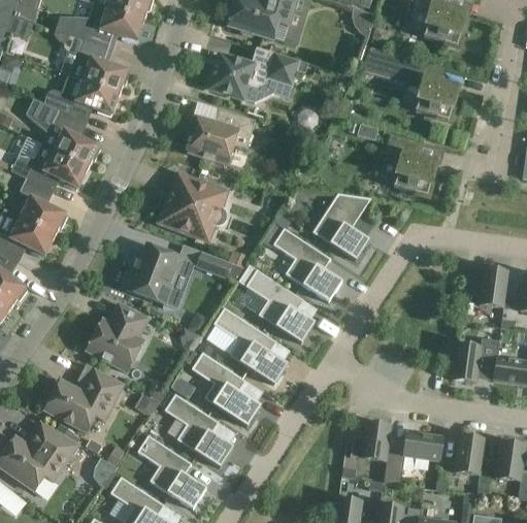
[(0,0),(0,26),(10,24),(13,14),(18,0),(0,0)]
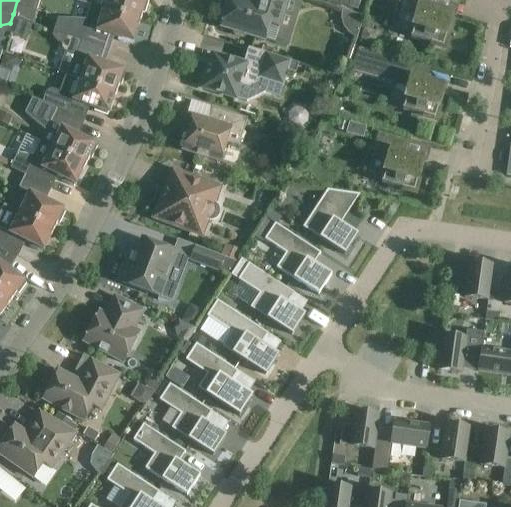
[(17,0),(13,14),(31,20),(33,20),(37,8),(35,4),(24,0),(17,0)]
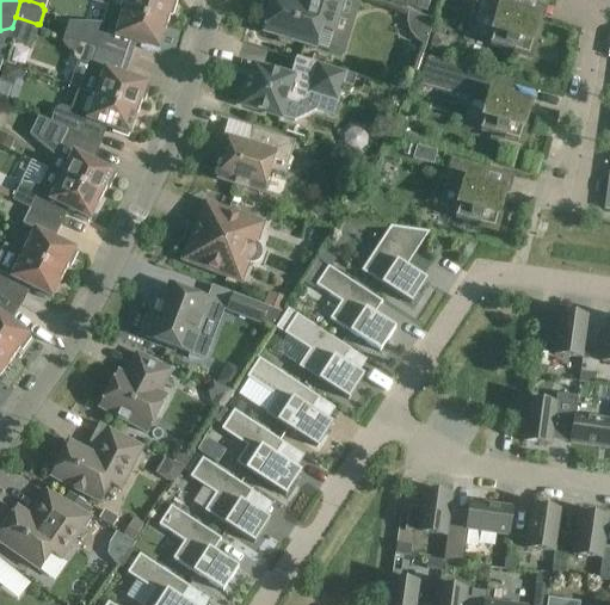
[(102,0),(109,2),(124,6),(123,7),(168,20),(171,12),(170,12),(171,11),(173,12),(177,0),(102,0)]
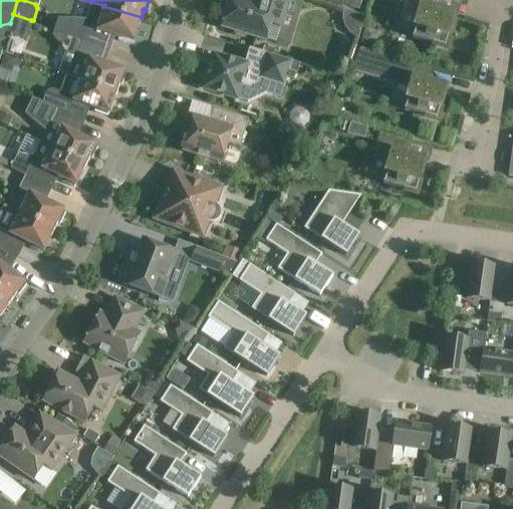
[(230,0),(223,24),(266,37),(271,20),(281,23),(288,0),(230,0)]
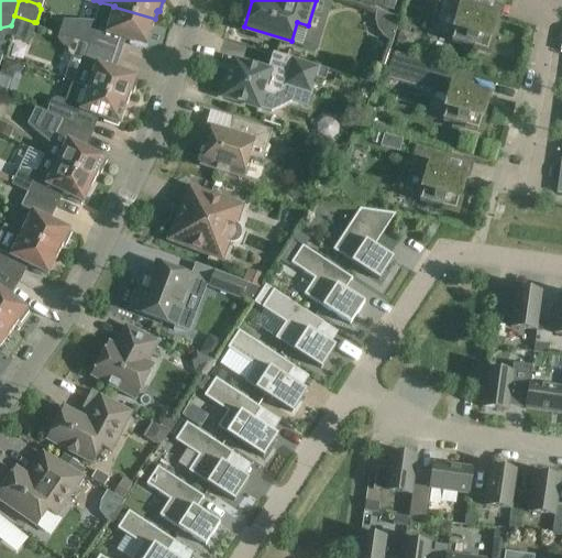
[(443,0),(437,24),(454,29),(452,39),(487,48),(498,13),(476,7),(474,2),(474,0),(443,0)]
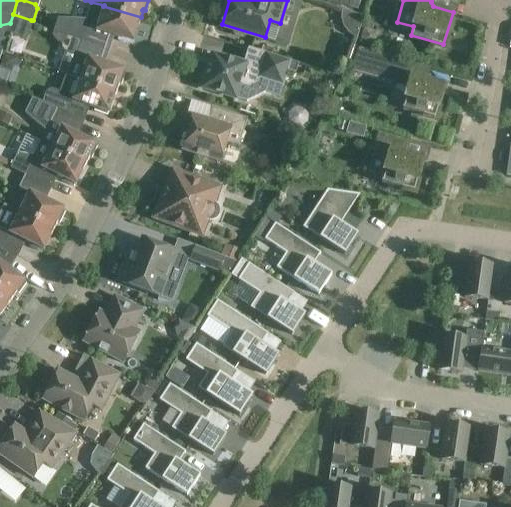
[(57,17),(54,28),(66,32),(81,37),(106,45),(110,32),(119,34),(119,37),(132,41),(133,38),(134,39),(138,24),(139,24),(141,17),(103,6),(104,5),(91,2),(87,16),(71,15),(69,21),(57,17)]
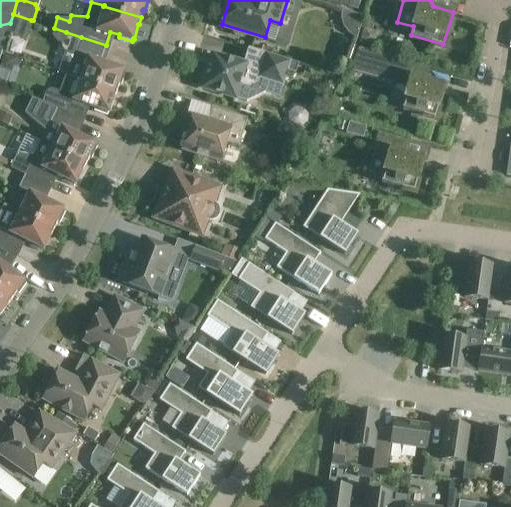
[(363,13),(342,6),(341,16),(343,23),(346,26),(348,30),(357,35),(363,13)]
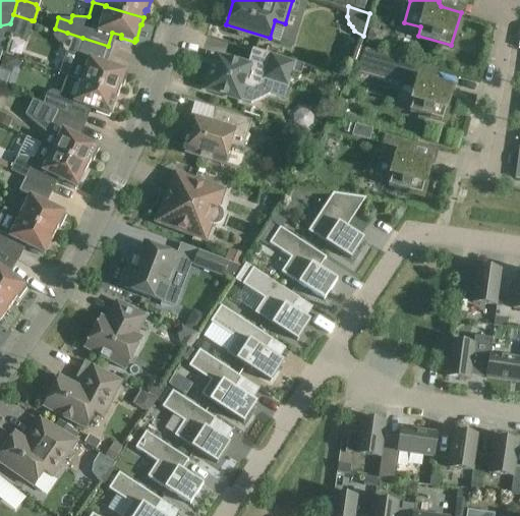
[(11,23),(9,30),(26,36),(32,20),(13,14),(11,23)]
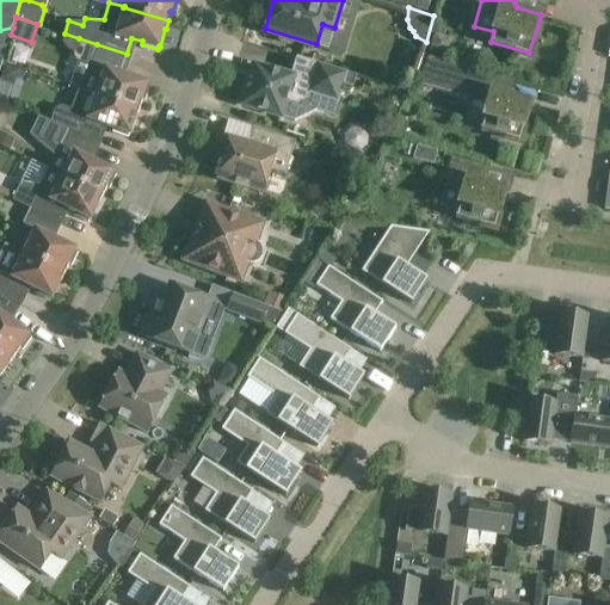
[(291,73),(254,62),(242,102),(282,113),(295,117),(316,106),(334,111),(338,98),(344,79),(353,81),(356,71),(242,36),(242,38),(296,55),(291,73)]
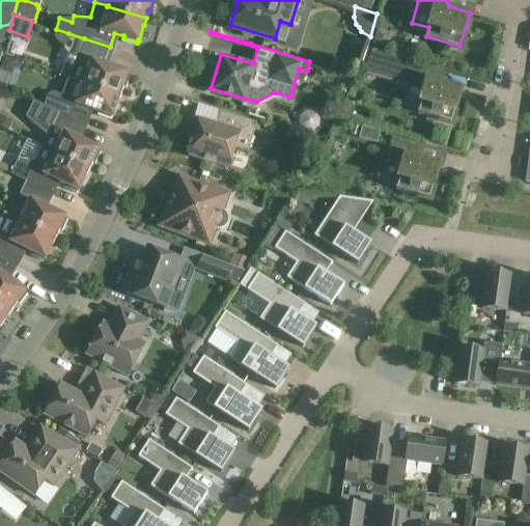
[(87,66),(84,78),(121,91),(123,85),(123,84),(127,84),(131,71),(129,70),(105,60),(110,47),(84,38),(68,33),(66,38),(64,37),(63,42),(64,46),(67,50),(79,54),(76,62),(87,66)]
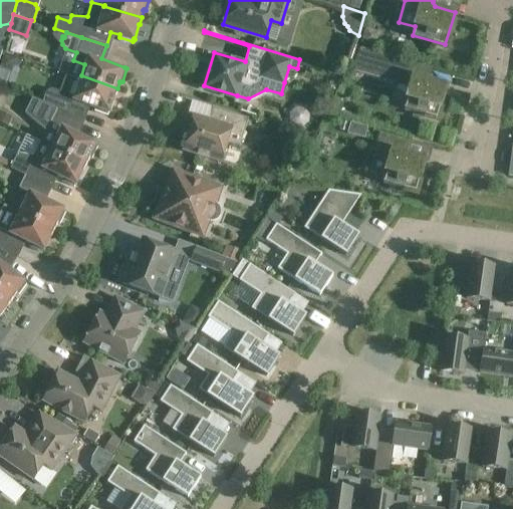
[(4,51),(0,62),(0,63),(8,66),(14,64),(17,55),(4,51)]
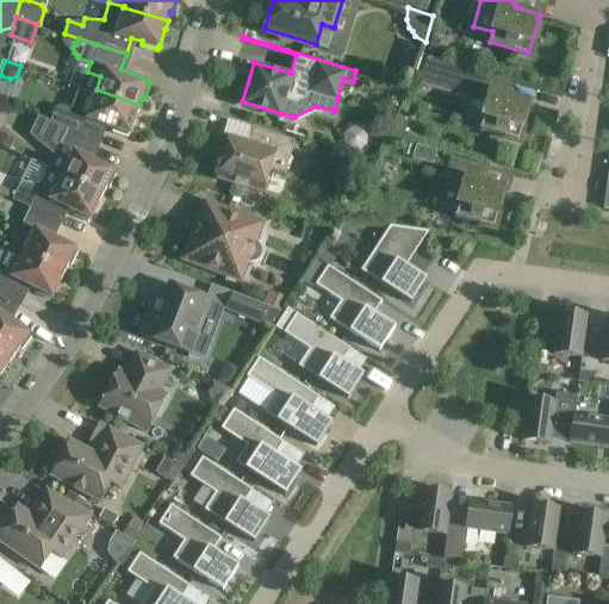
[(463,64),(448,61),(445,79),(458,82),(463,64)]
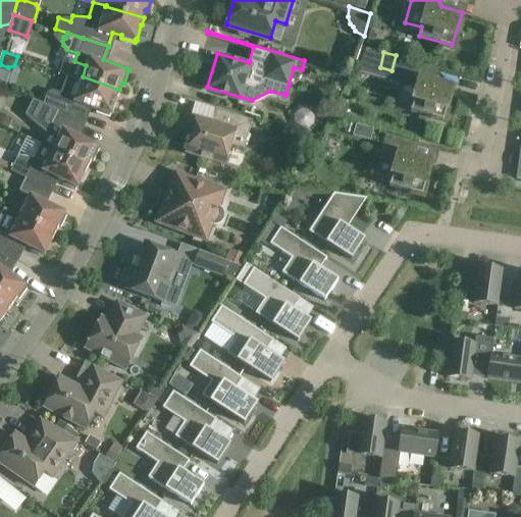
[(438,65),(408,57),(401,81),(417,86),(411,109),(444,118),(453,86),(433,80),(431,75),(434,65),(438,66),(438,65)]
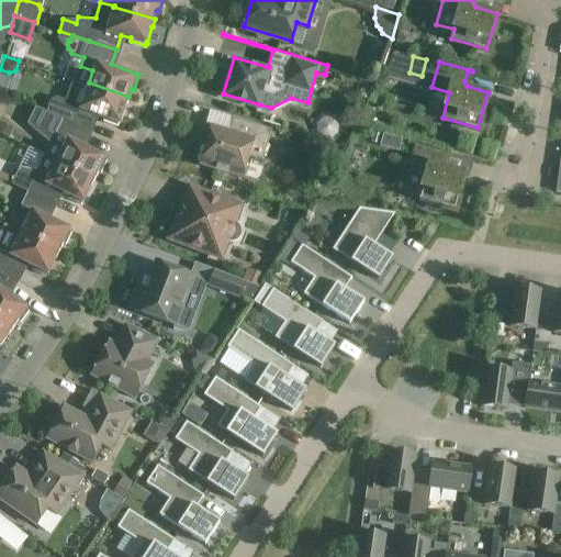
[(49,103),(47,109),(63,117),(88,129),(94,111),(104,115),(103,118),(119,123),(119,120),(120,121),(125,104),(126,104),(128,97),(89,82),(74,78),(73,81),(71,80),(65,97),(57,93),(52,97),(48,103),(49,103)]
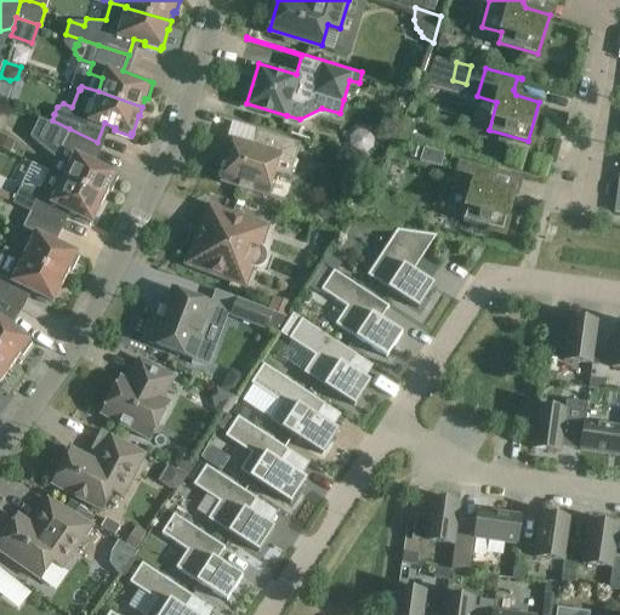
[(40,117),(30,135),(56,155),(50,169),(106,195),(109,188),(108,187),(109,187),(112,188),(119,172),(117,171),(117,170),(90,157),(97,142),(69,129),(52,120),(41,114),(40,117)]
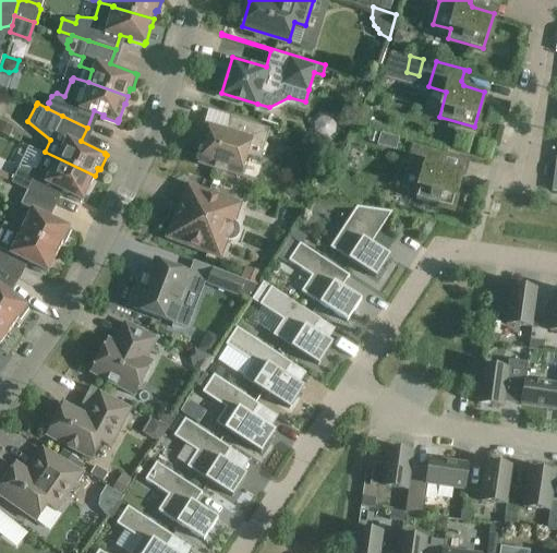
[(270,125),(232,113),(228,128),(210,122),(200,160),(241,172),(247,151),(262,155),(270,125)]
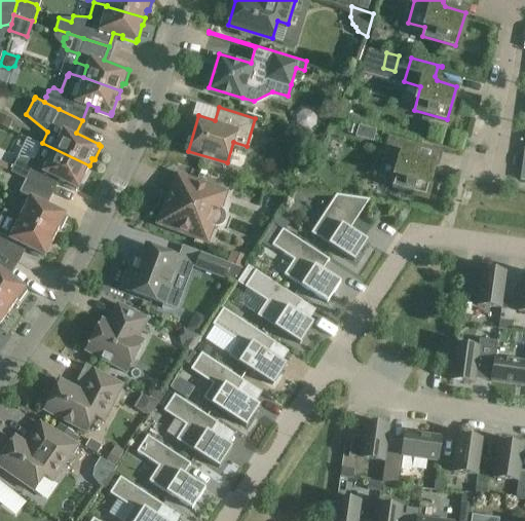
[(0,109),(0,120),(9,125),(14,116),(0,109)]
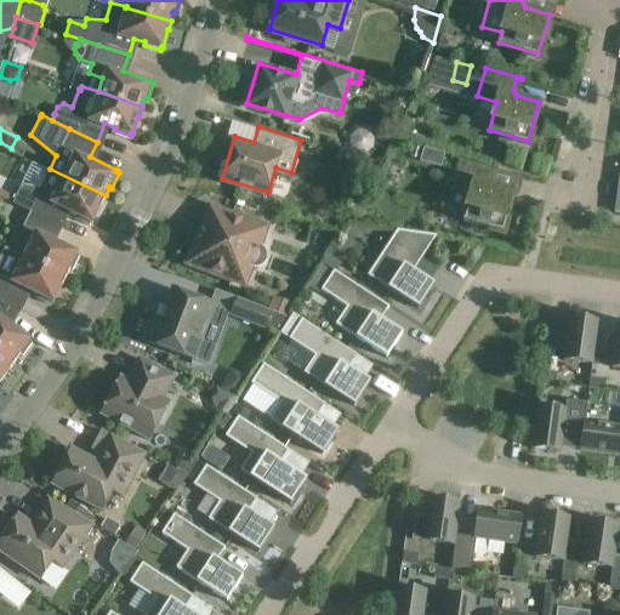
[(425,143),(421,157),(442,161),(445,149),(425,143)]
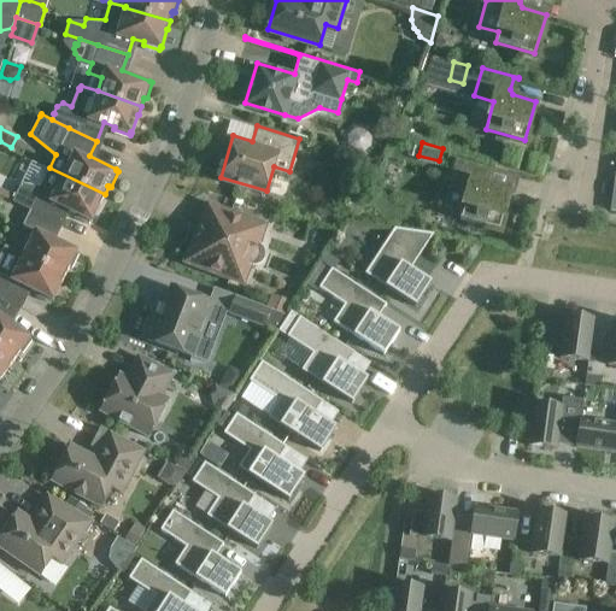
[(371,160),(356,156),(350,172),(365,177),(371,160)]
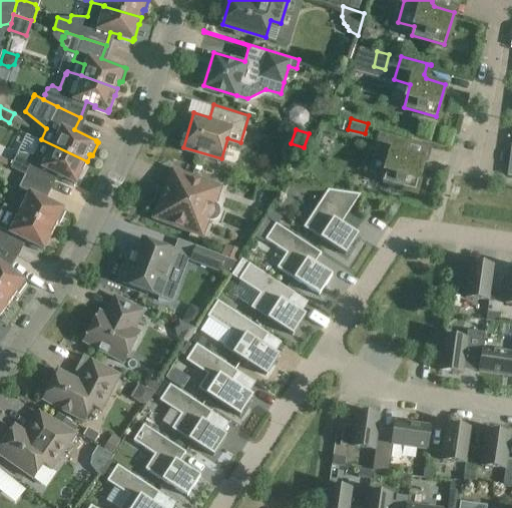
[(410,138),(380,129),(369,167),(385,171),(383,180),(415,189),(425,157),(405,151),(403,147),(406,137),(410,138)]
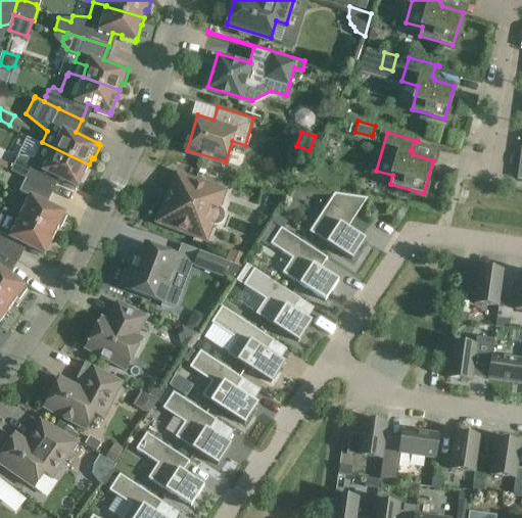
[(26,175),(49,187),(55,174),(64,179),(63,181),(76,187),(77,185),(78,185),(85,171),(89,165),(42,142),(36,156),(18,153),(11,168),(26,175)]
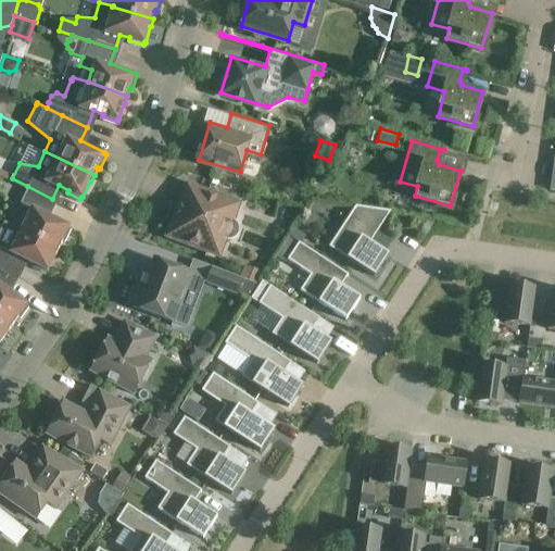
[(232,217),(239,201),(188,182),(168,233),(219,252),(226,235),(229,236),(235,234),(238,229),(238,224),(236,221),(232,217)]
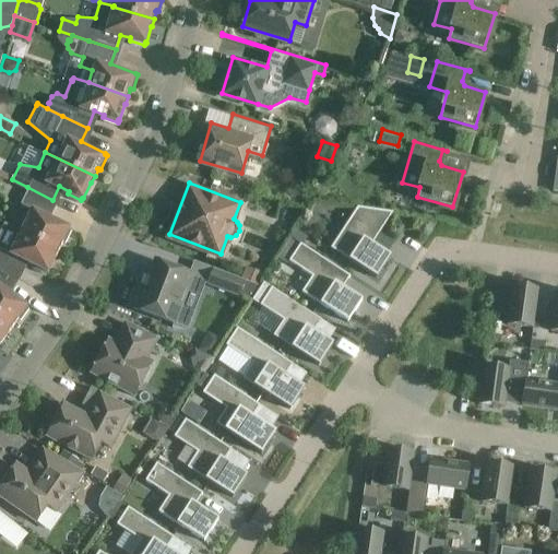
[(52,200),(27,187),(21,201),(33,207),(22,228),(59,247),(63,240),(62,240),(63,239),(66,240),(72,226),(70,225),(46,213),(52,200)]
